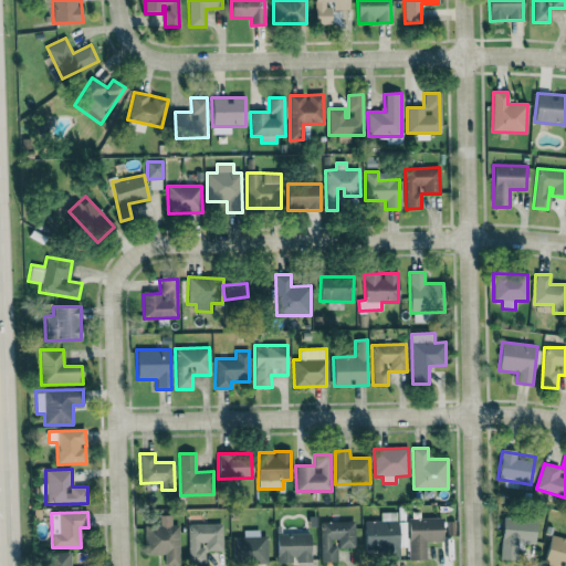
[(364,521),(365,552),(388,552),(388,561),(398,561),(397,512),(380,513),(380,521),(364,521)]
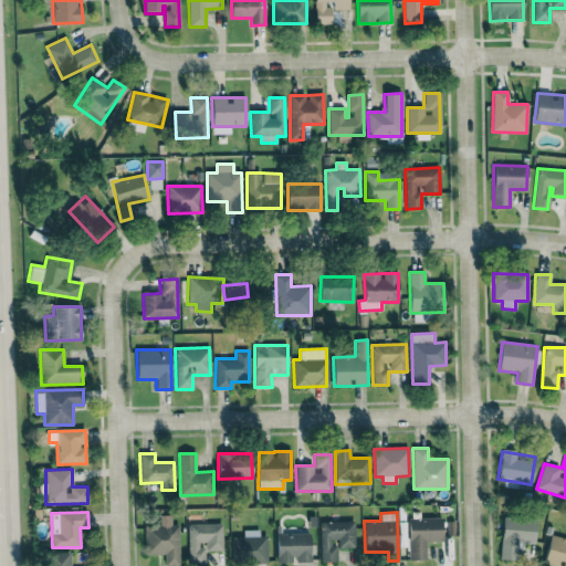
[(164,554),(165,565),(179,565),(178,525),(171,525),(171,515),(159,515),(160,526),(145,526),(145,555),(164,554)]
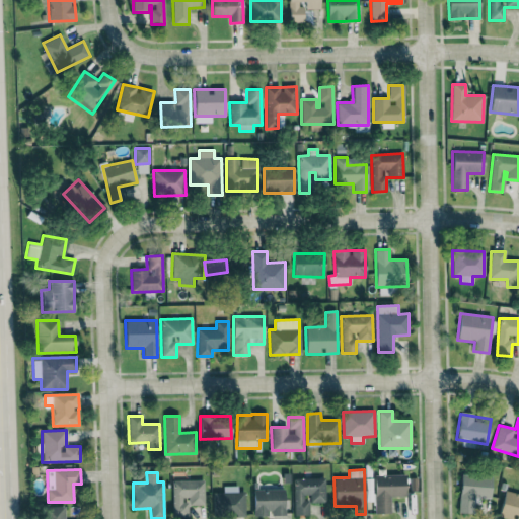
[(375,514),(390,513),(390,497),(405,497),(405,474),(374,475),(375,514)]
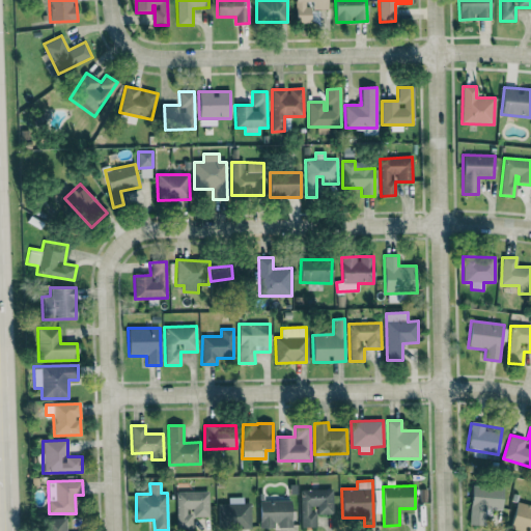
[(469,525),(484,525),(485,509),(502,510),(503,487),(471,485),(469,525)]
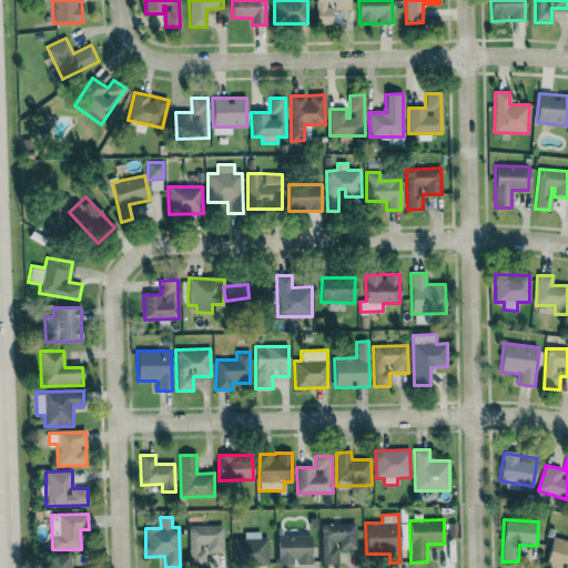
[(322,565),(336,564),(336,541),(340,541),(340,550),(356,550),(355,524),(321,524),(322,565)]
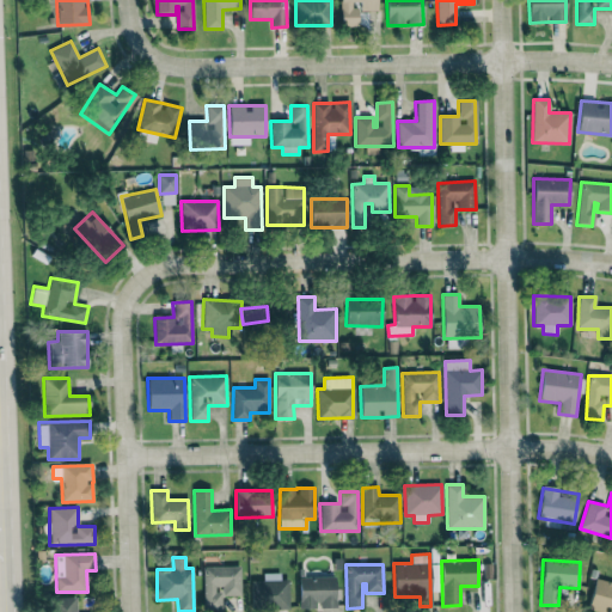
[(202,567),(203,611),(221,610),(221,595),(240,594),(240,565),(202,567)]
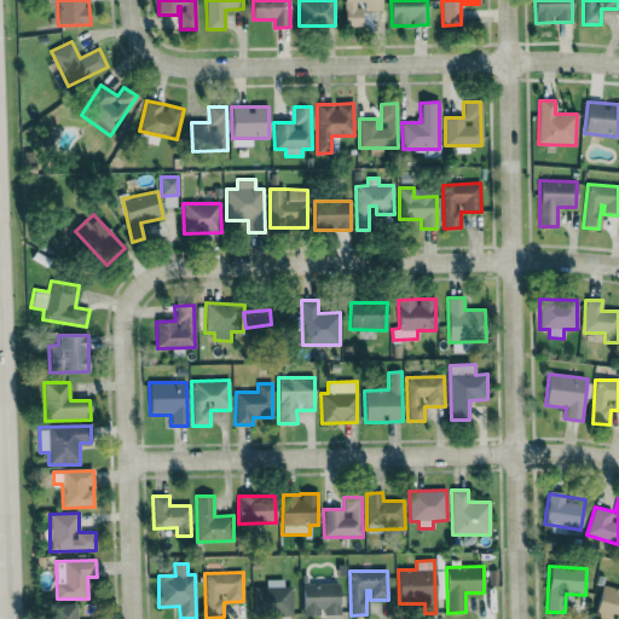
[(293,583),(266,582),(266,588),(254,586),(254,614),(291,615),(293,583)]
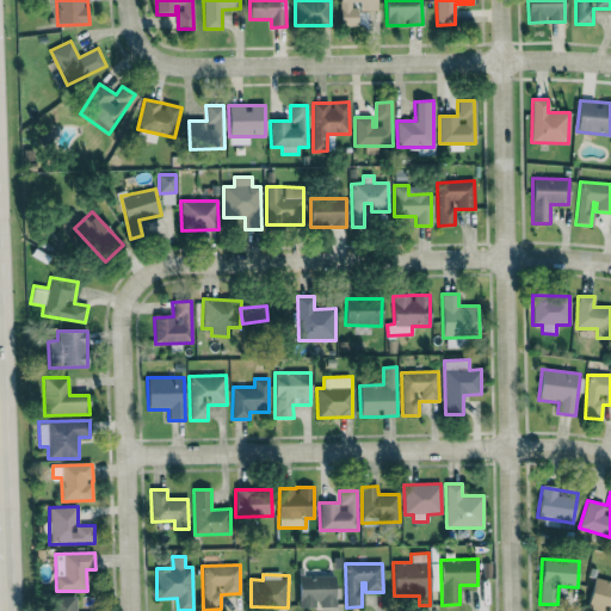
[(298,576),(298,608),(316,608),(335,606),(334,575),(298,576)]
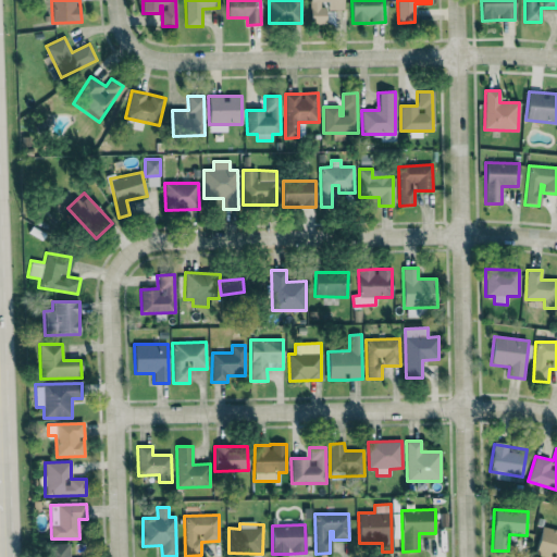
[(541,556),(556,556),(556,530),(541,528),(536,556),(541,556)]
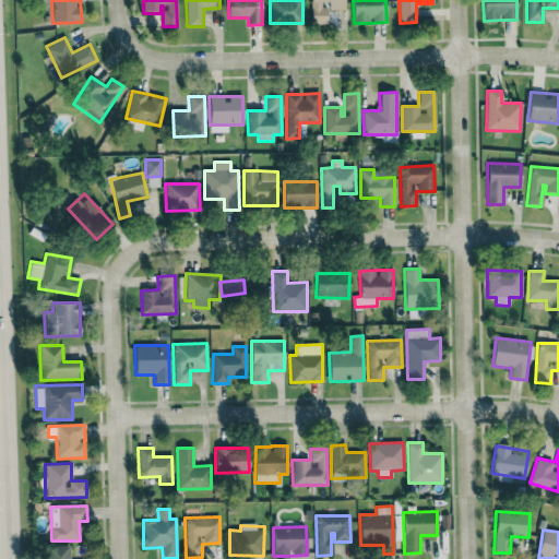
[(69,558),(69,545),(49,546),(49,558),(69,558)]
